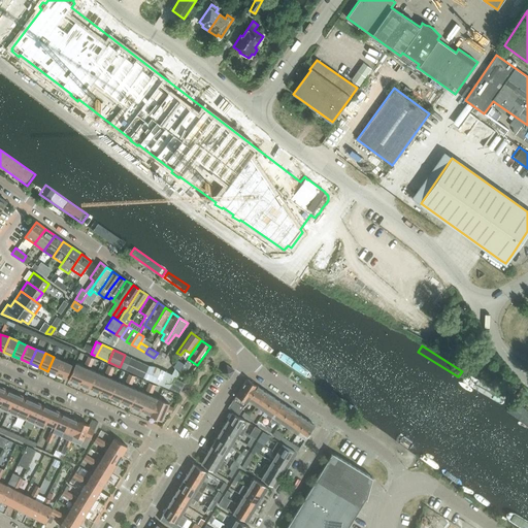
[(125,355),(120,367),(126,369),(131,358),(125,355)]
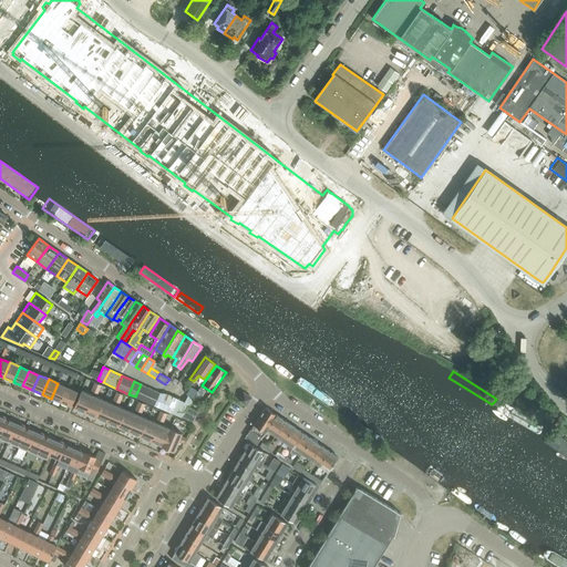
[(58,383),(51,399),(61,402),(68,388),(58,383)]
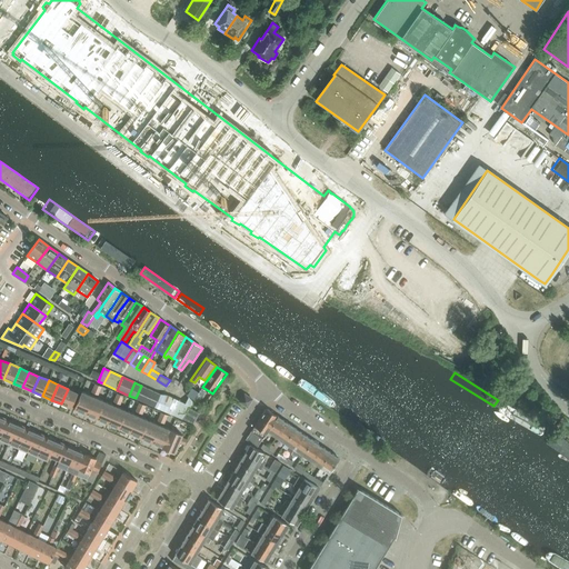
[(141,386),(136,398),(142,401),(148,389),(141,386)]
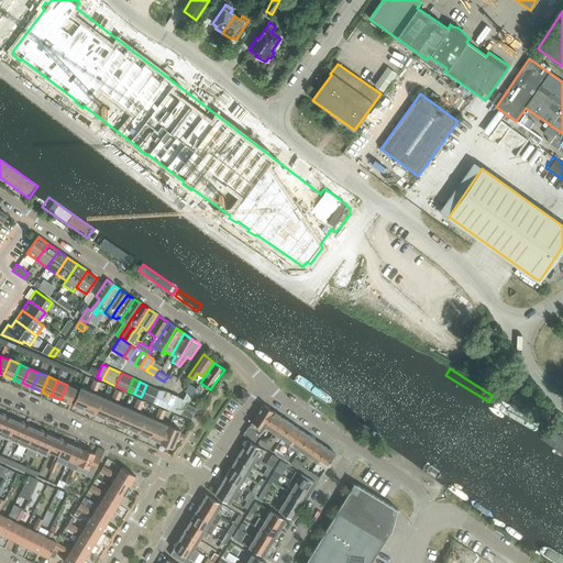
[(67,385),(61,399),(70,404),(77,389),(67,385)]
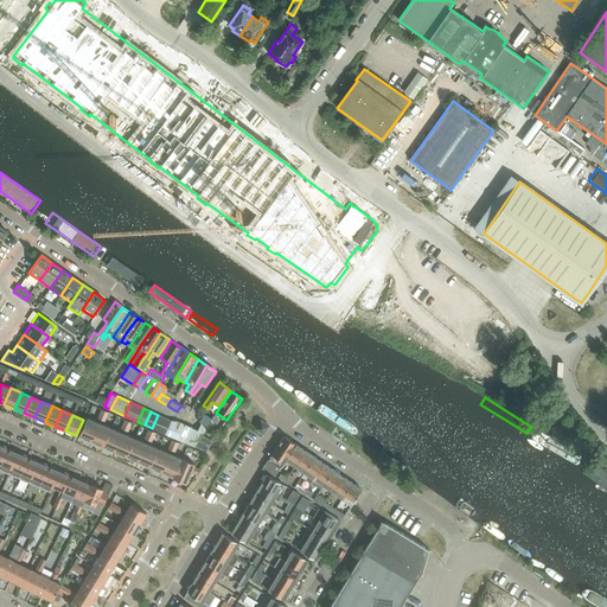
[(158,415),(152,428),(158,430),(164,417),(158,415)]
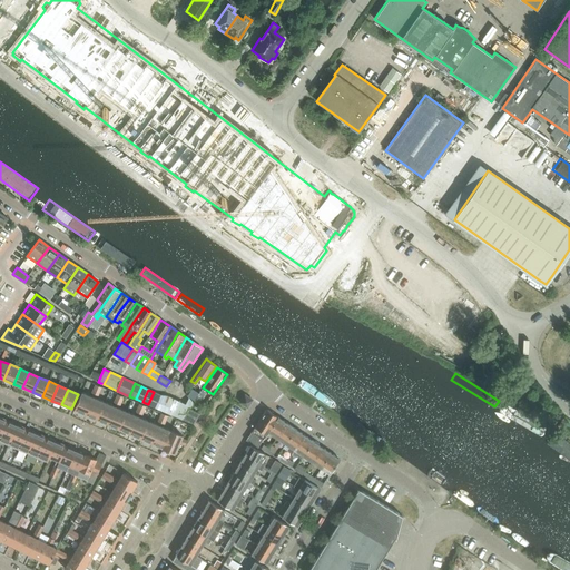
[(94,396),(82,392),(74,410),(86,415),(94,396)]
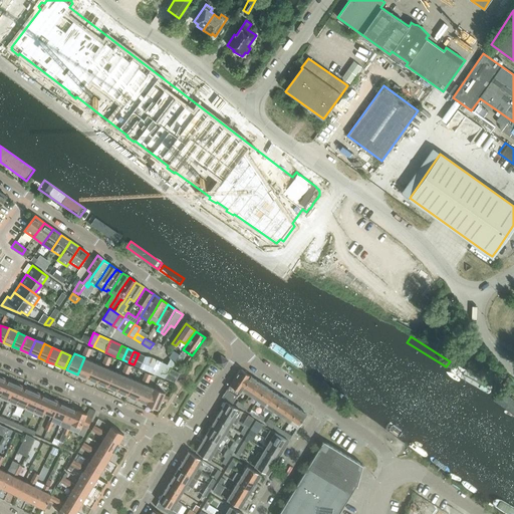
[(139,353),(134,364),(140,367),(145,356),(139,353)]
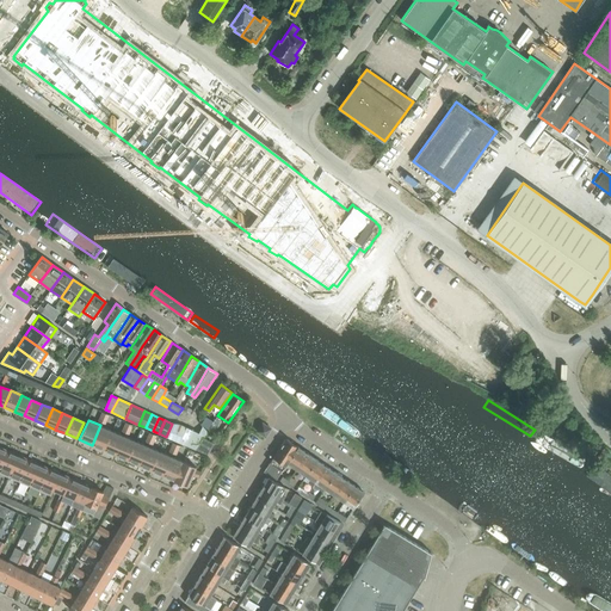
[(257,431),(265,437),(271,429),(263,423),(257,431)]
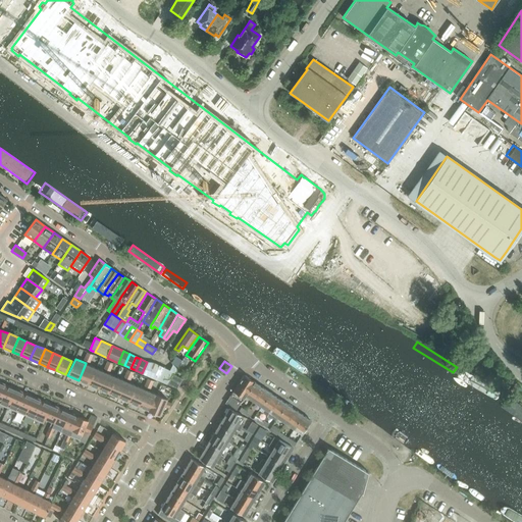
[(147,362),(142,373),(148,376),(154,363),(147,362)]
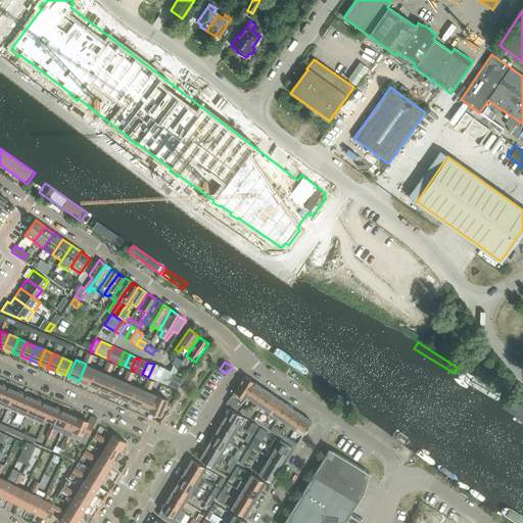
[(96,369),(86,364),(79,381),(89,385),(96,369)]
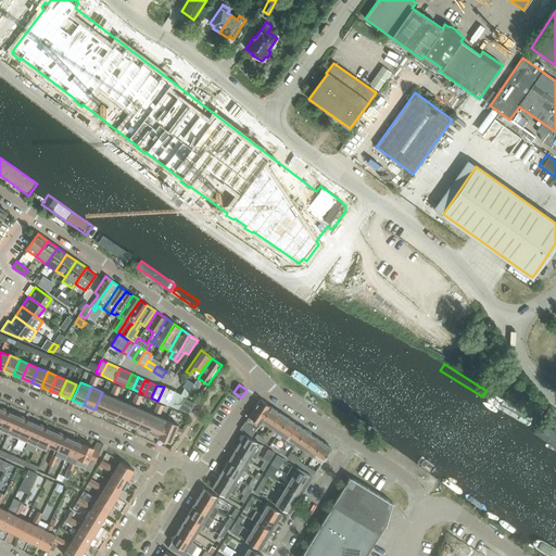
[(164,387),(158,401),(163,403),(169,389),(164,387)]
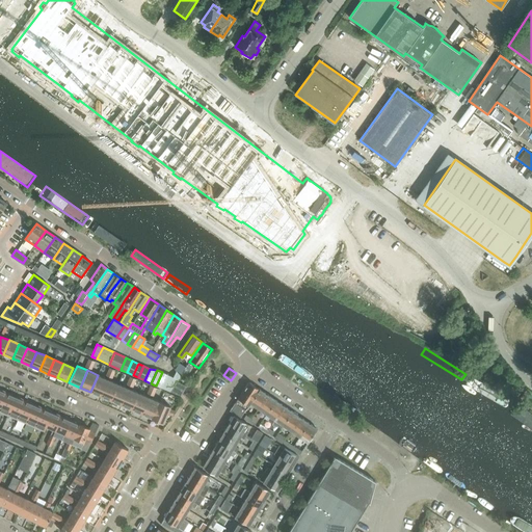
[(167,391),(170,392),(177,381),(181,374),(177,371),(174,377),(167,391)]
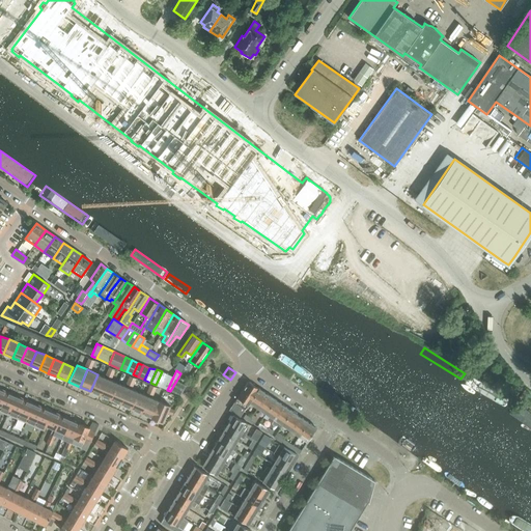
[(162,371),(156,385),(162,387),(168,374),(162,371)]
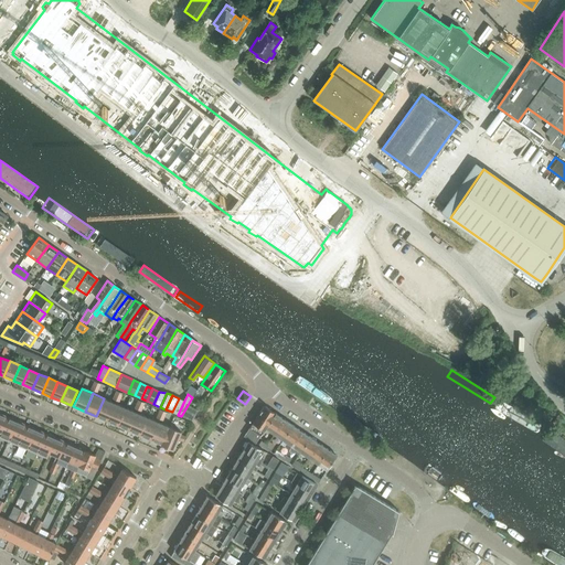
[(115,403),(104,398),(96,416),(107,420),(115,403)]
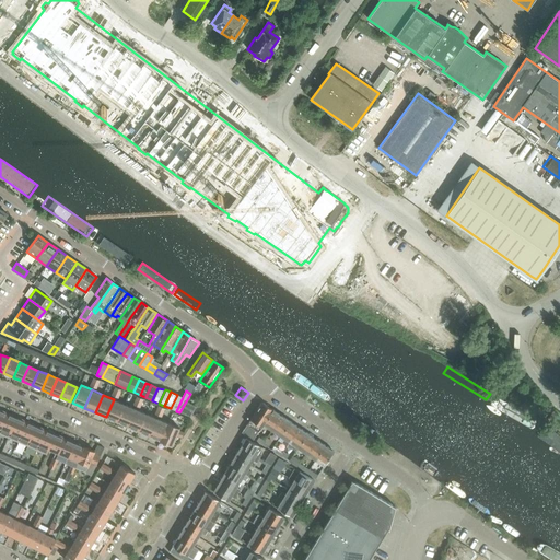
[(171,408),(176,411),(183,397),(182,397),(177,395),(171,408)]
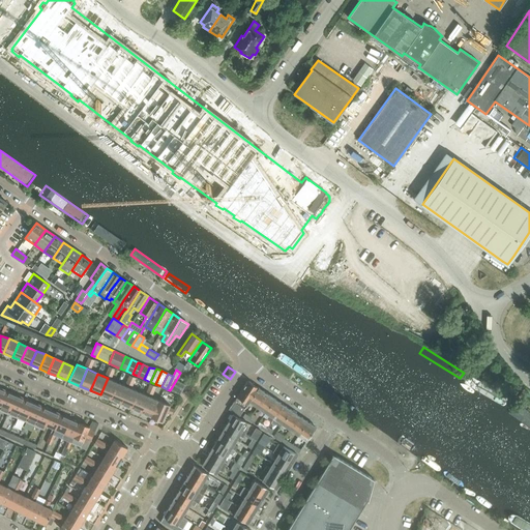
[(508,401),(468,376),(464,383),(503,408),(508,401)]
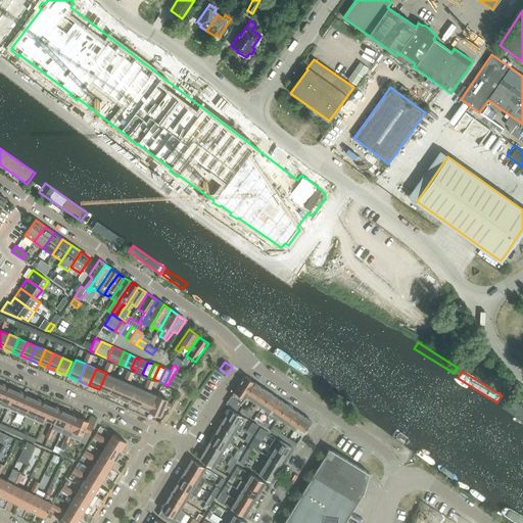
[(116,377),(106,373),(99,389),(109,394),(116,377)]
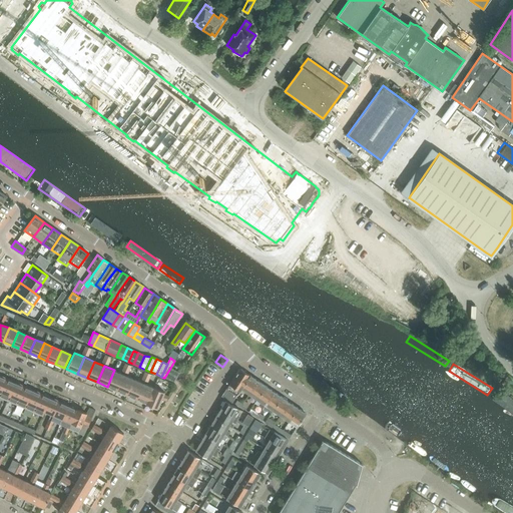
[(170,368),(164,378),(174,382),(178,376),(180,373),(179,372),(170,368)]
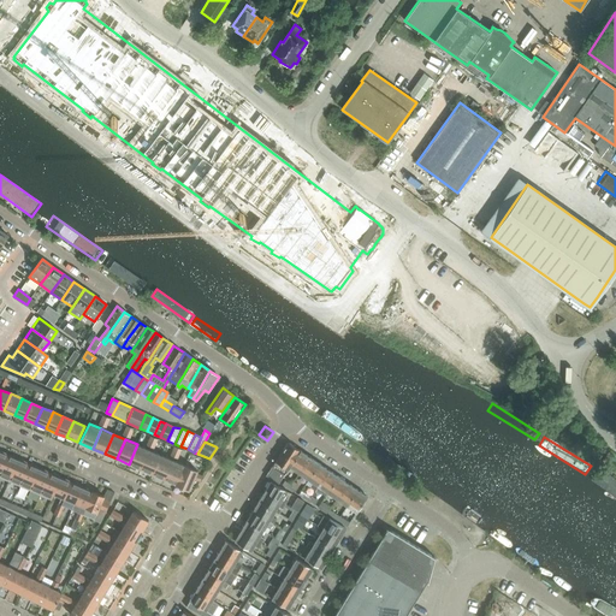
[(288,469),(290,467),(301,450),(289,443),(276,461),(288,469)]
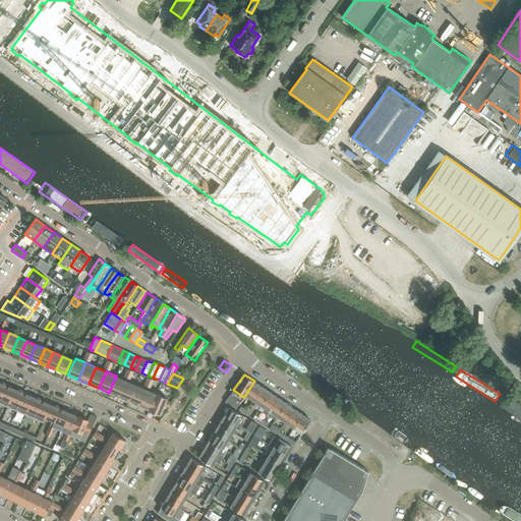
[(126,381),(116,375),(109,393),(119,397),(126,381)]
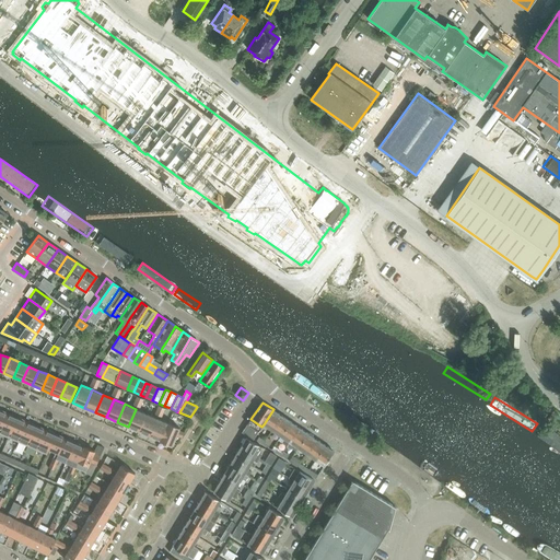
[(147,413),(136,409),(128,427),(138,431),(147,413)]
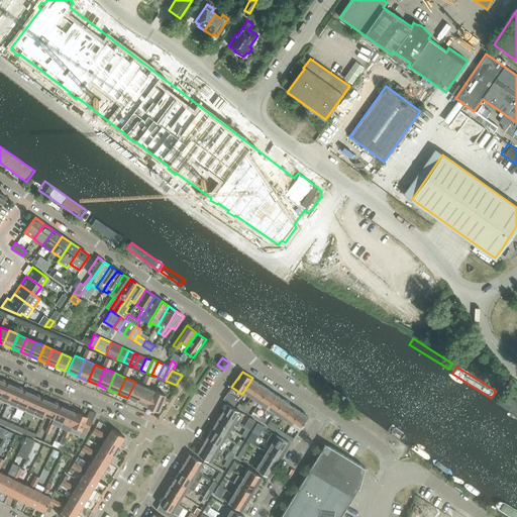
[(243,392),(250,397),(260,384),(252,378),(243,392)]
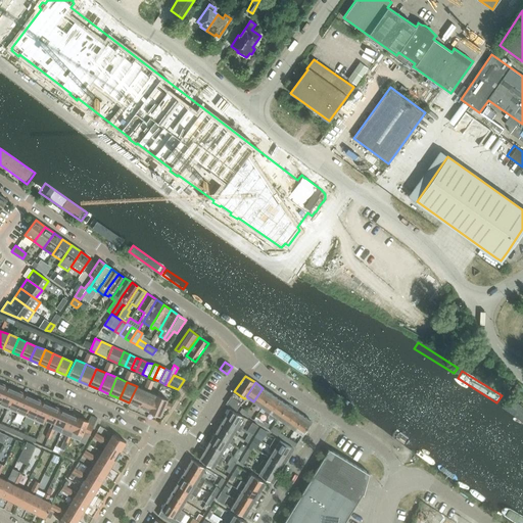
[(7,386),(0,401),(0,405),(8,409),(16,389),(7,386)]
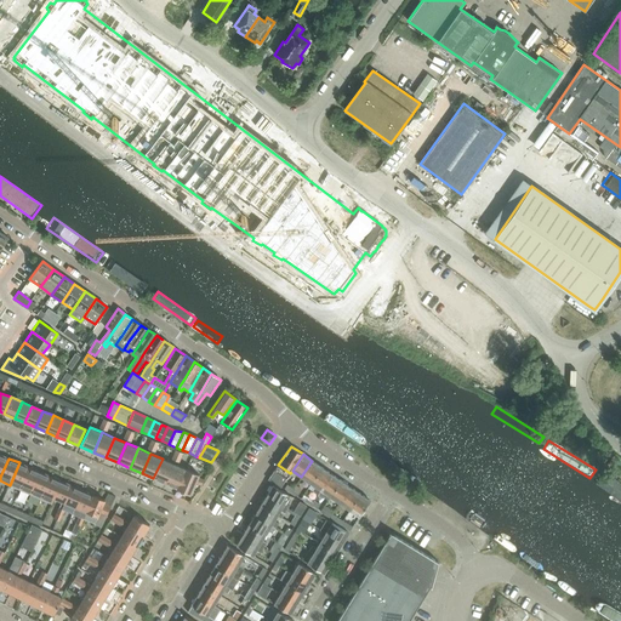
[(175,463),(163,459),(153,478),(165,484),(175,463)]
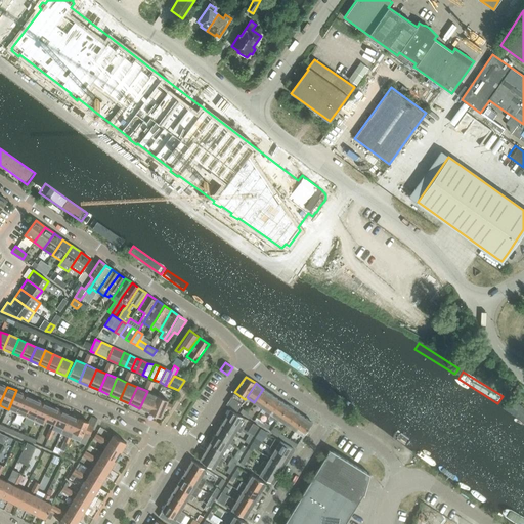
[(271,394),(263,389),(254,402),(262,407),(271,394)]
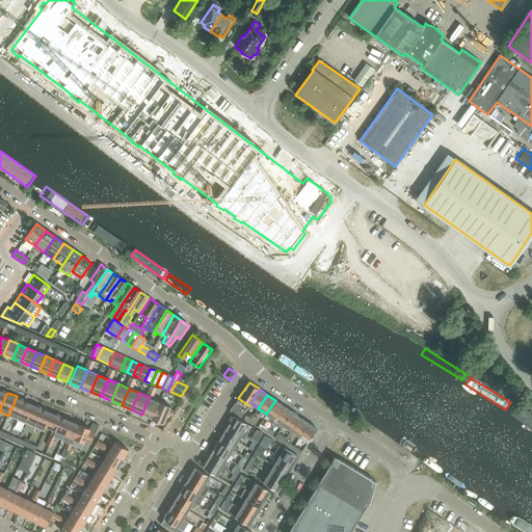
[(17,396),(8,416),(17,419),(25,400),(17,396)]
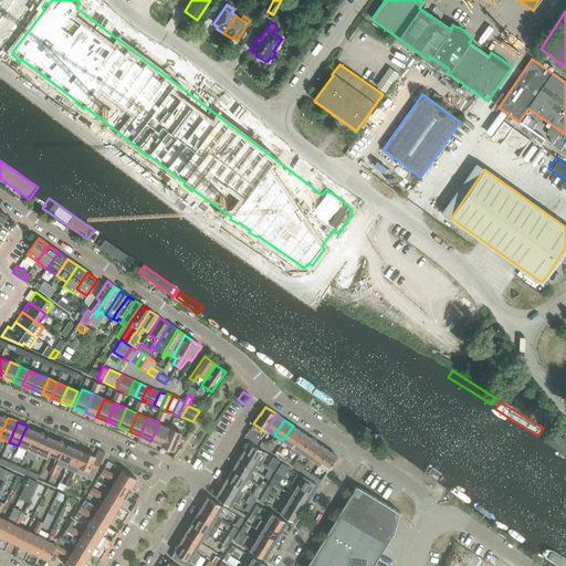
[(169,427),(159,422),(150,441),(161,446),(169,427)]
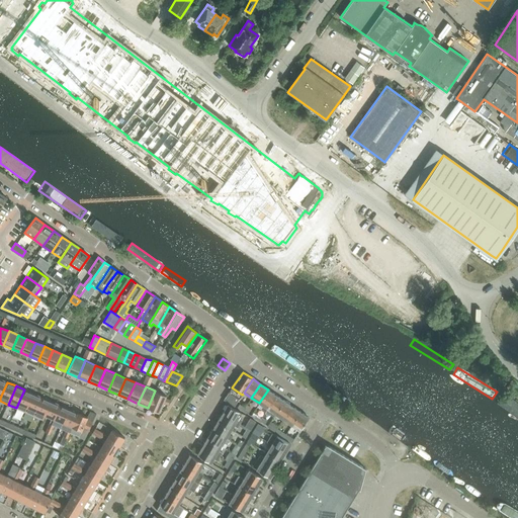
[(24,390),(16,408),(25,412),(33,394),(24,390)]
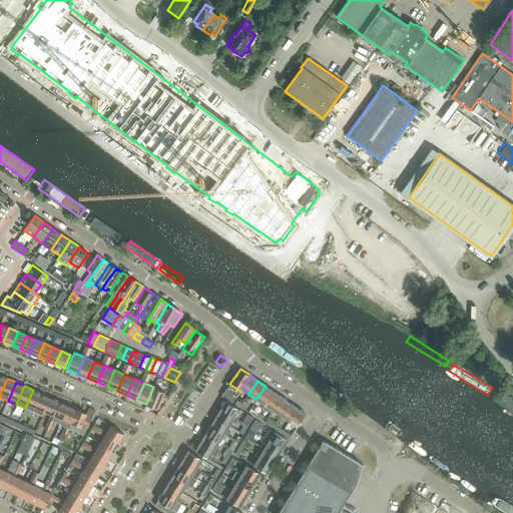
[(257,399),(265,405),(274,392),(266,386),(257,399)]
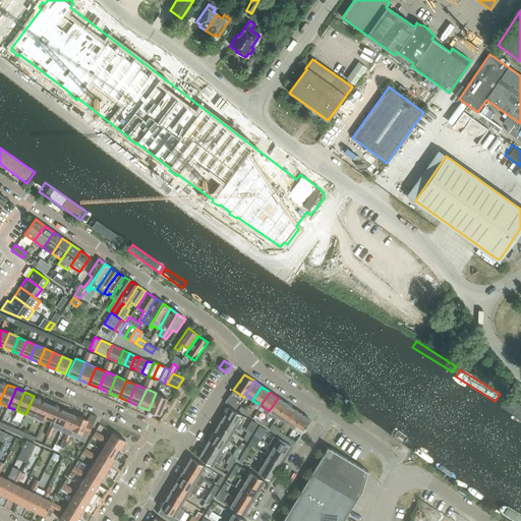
[(160,415),(164,405),(169,407),(171,402),(166,400),(167,398),(156,393),(149,410),(160,415)]
